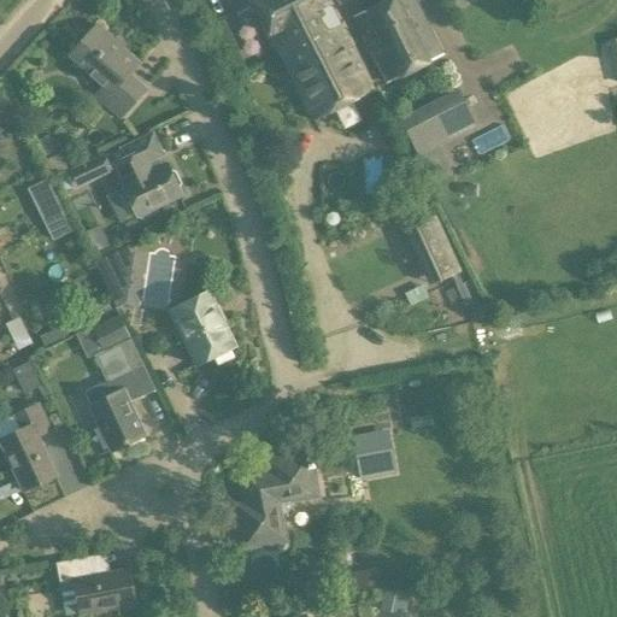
[(263,0),(254,5),(280,56),(340,25),(327,0),(263,0)]
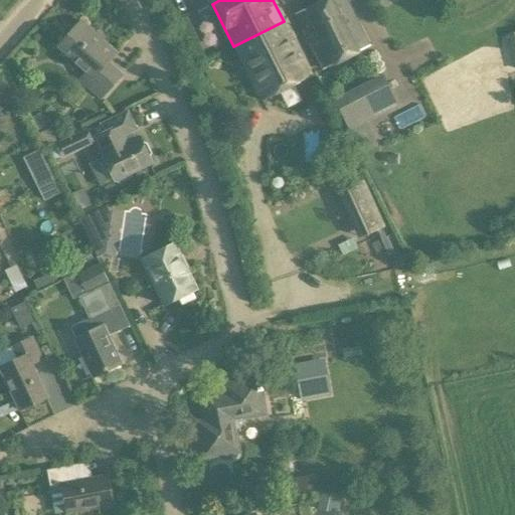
[(321,70),(369,46),(346,0),(321,0),(293,14),(321,70)]
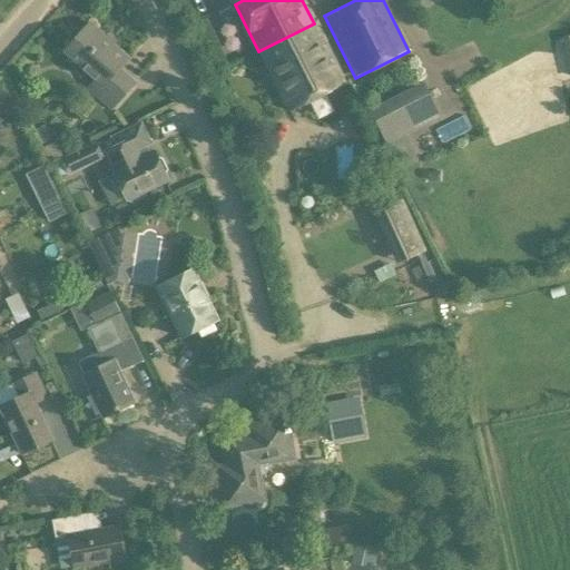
[(128,58),(89,23),(64,51),(95,80),(88,88),(111,109),(135,84),(118,69),(128,58)]
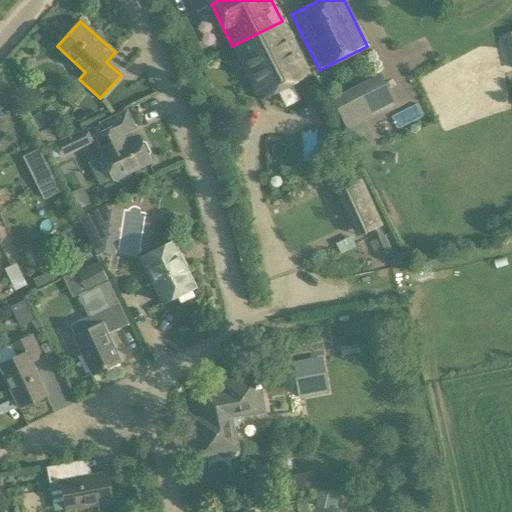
[(309,76),(282,21),(232,46),(260,101),(309,76)]
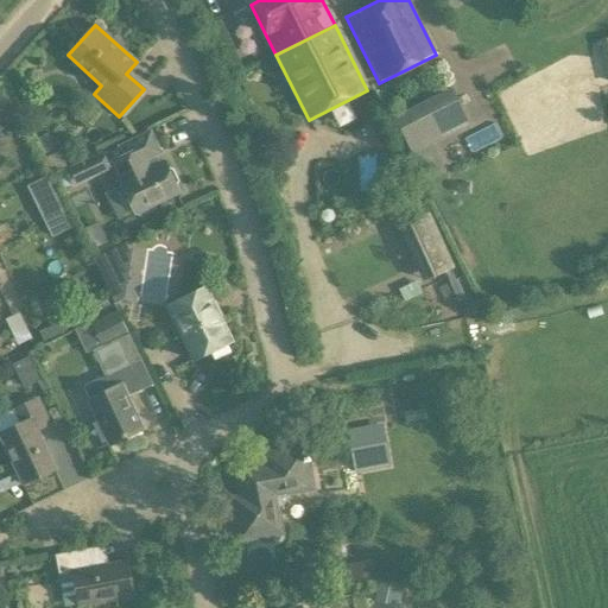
[(406,144),(425,183),(444,173),(415,114),(396,124),(406,144)]
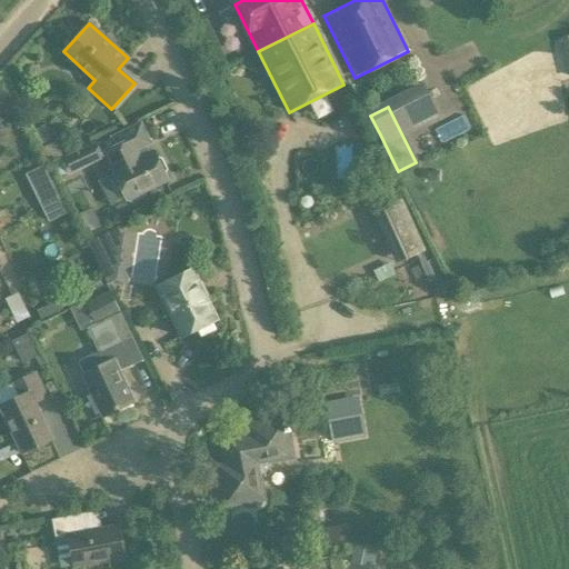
[(156,136),(180,129),(176,115),(151,121),(156,136)]
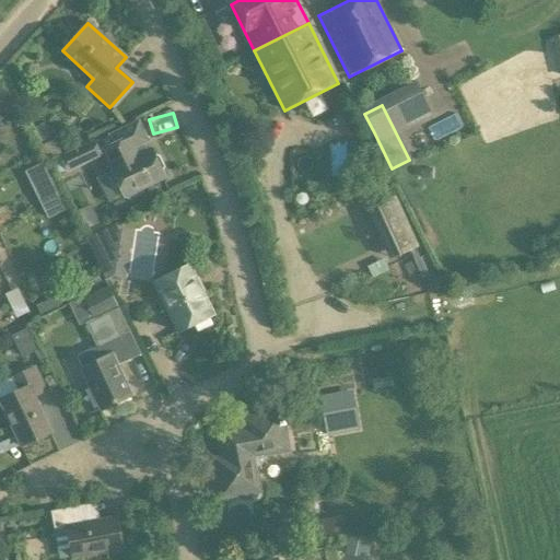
[(44,121),(33,127),(41,143),(51,138),(44,121)]
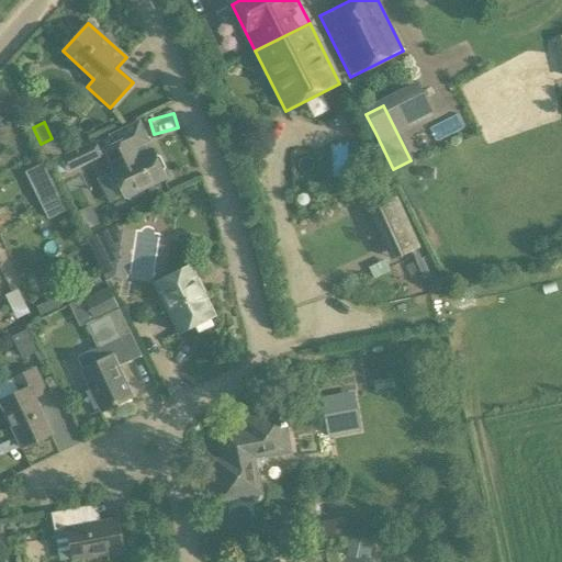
[(113,145),(103,150),(112,169),(111,169),(124,197),(125,195),(128,198),(141,193),(141,189),(164,177),(160,171),(163,167),(158,157),(154,156),(150,149),(143,154),(138,144),(146,141),(137,123),(109,136),(113,145)]
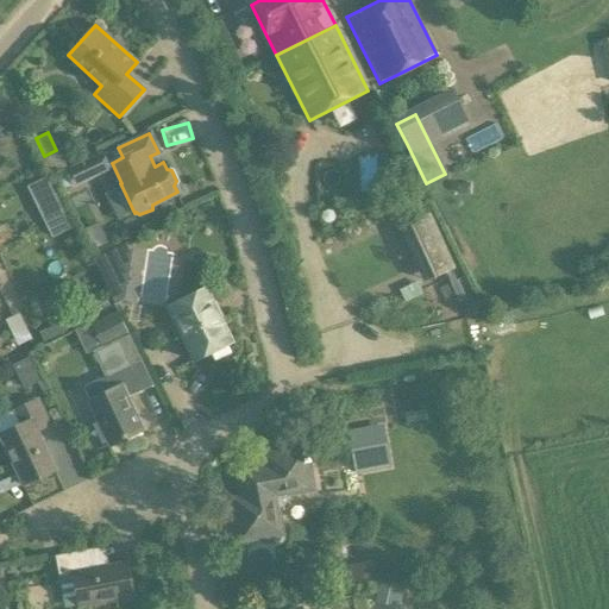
[(57,152),(44,159),(51,175),(66,168),(57,152)]
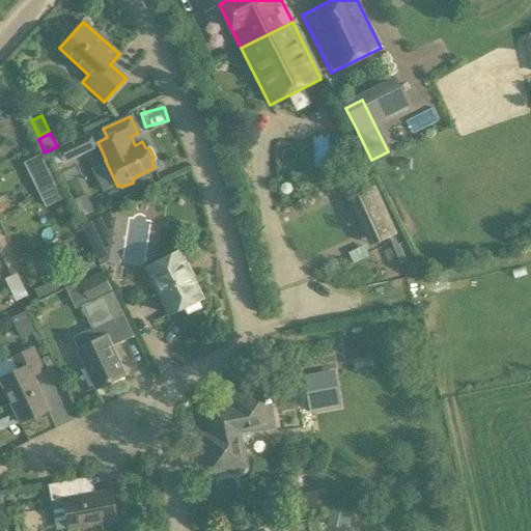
[(346,198),(368,247),(397,234),(375,186),(346,198)]
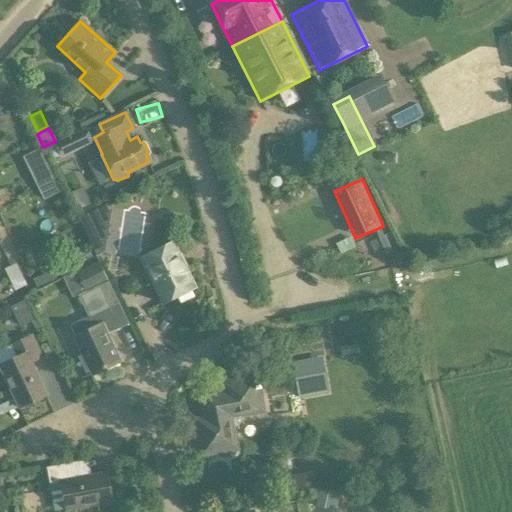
[(194,287),(172,243),(143,257),(154,278),(151,280),(162,302),(194,287)]
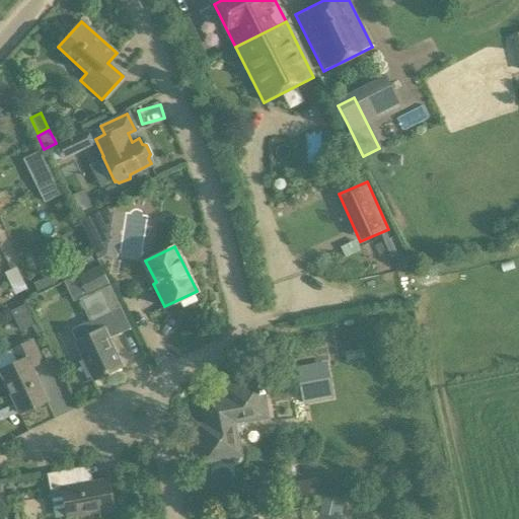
[(99,264),(98,265),(77,275),(88,296),(109,285),(99,264)]
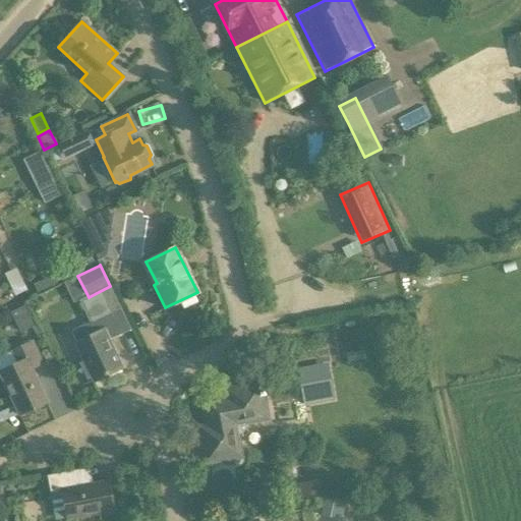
[(20,266),(4,273),(8,281),(13,283),(25,277),(20,266)]
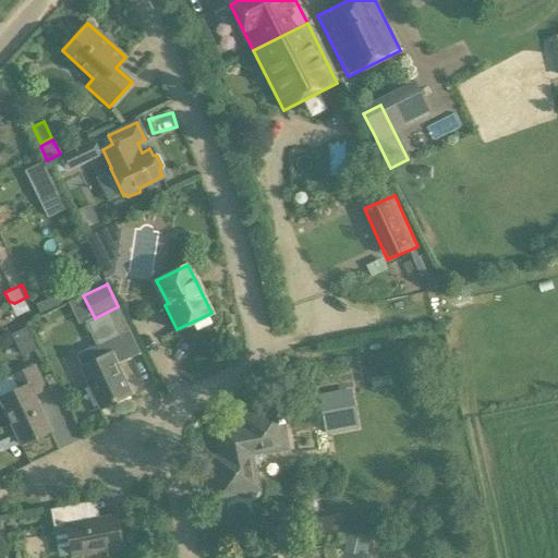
[(36,303),(41,313),(61,302),(56,292),(36,303)]
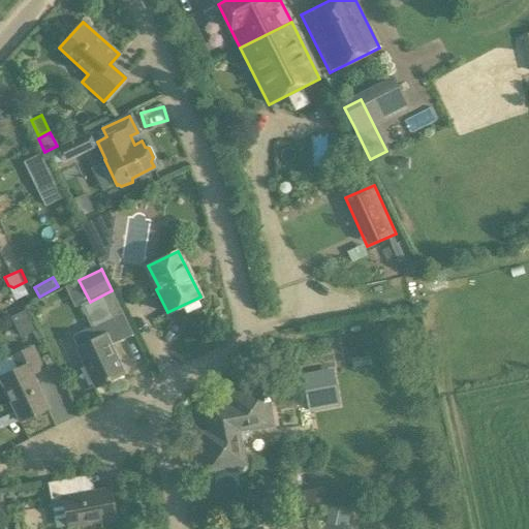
[(9,316),(20,337),(34,331),(24,310),(9,316)]
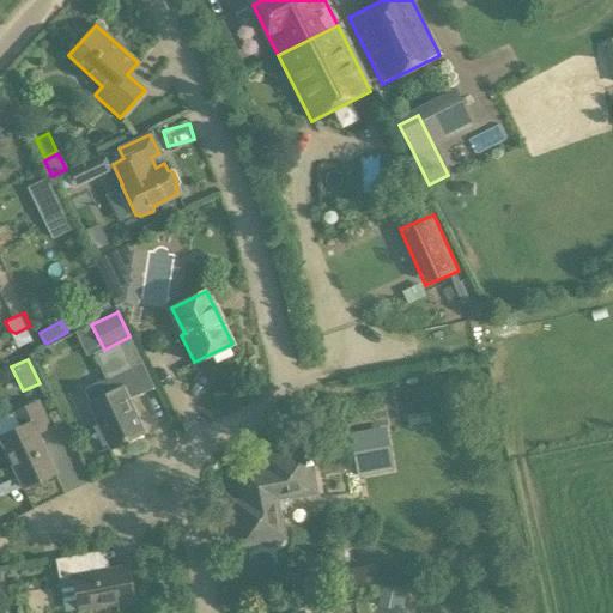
[(141,431),(127,401),(153,389),(140,362),(105,378),(113,393),(89,404),(108,447),(141,431)]
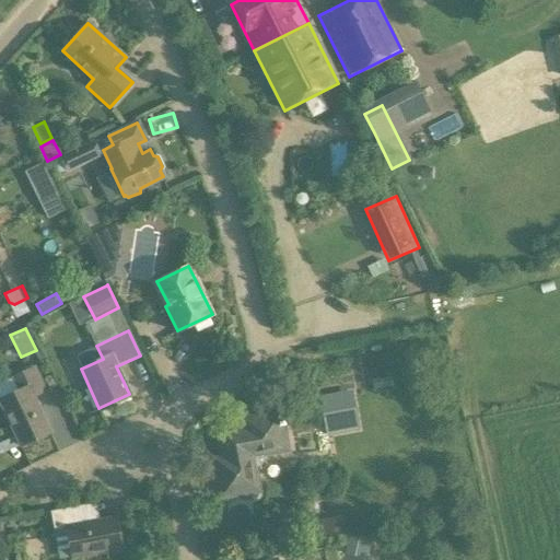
[(49,431),(33,397),(47,391),(34,365),(10,376),(19,393),(0,400),(0,405),(20,445),(49,431)]
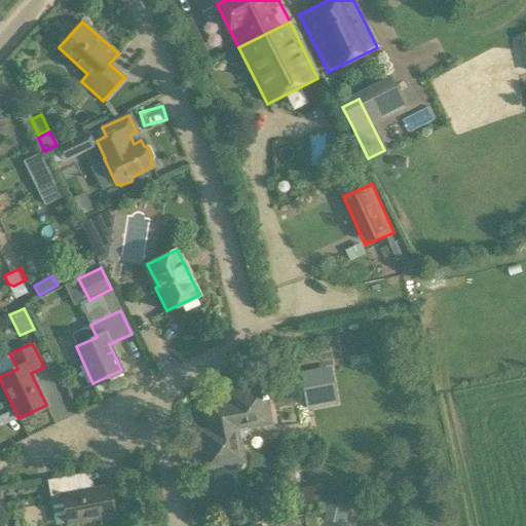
[(307,409),(337,404),(331,367),(300,372),(307,409)]
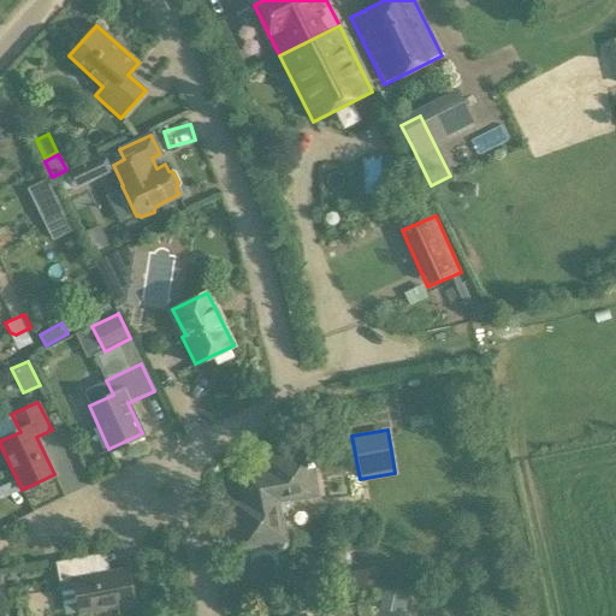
[(236,504),(243,548),(285,540),(280,514),(286,513),(291,504),(290,499),(315,495),(308,452),(266,460),(268,469),(240,474),(246,503),(236,504)]
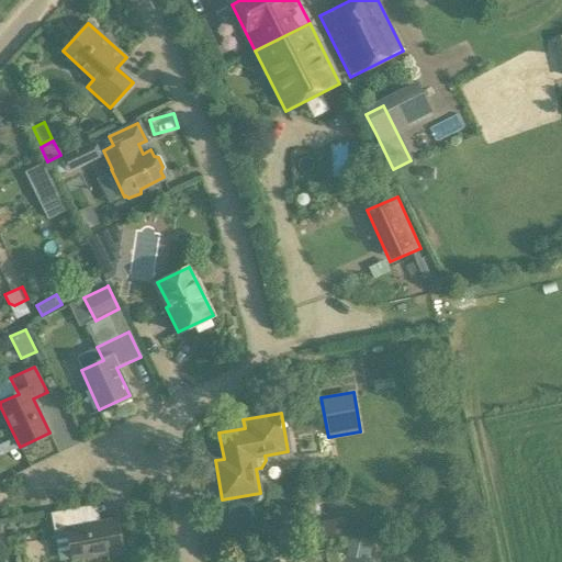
[(86,507),(51,514),(56,540),(67,538),(71,559),(122,550),(115,517),(88,523),(86,507)]
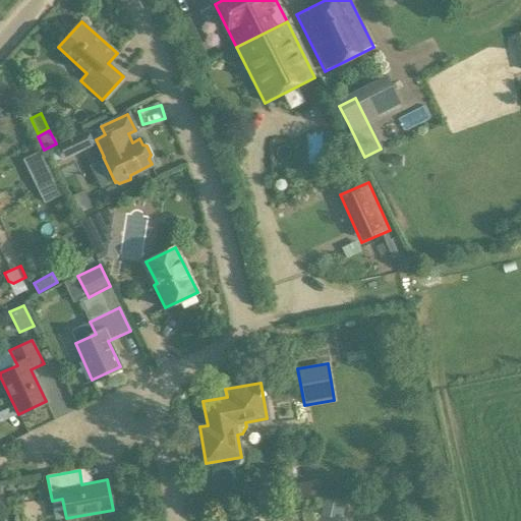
[(297,485),(300,499),(320,496),(317,481),(297,485)]
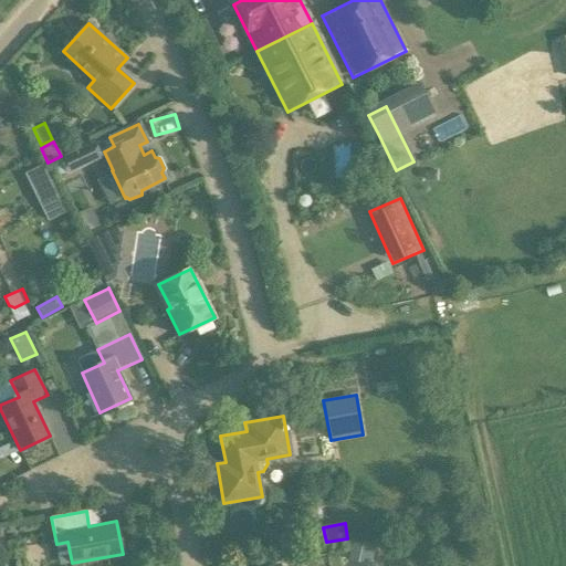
[(375,544),(353,540),(349,559),(371,564),(375,544)]
